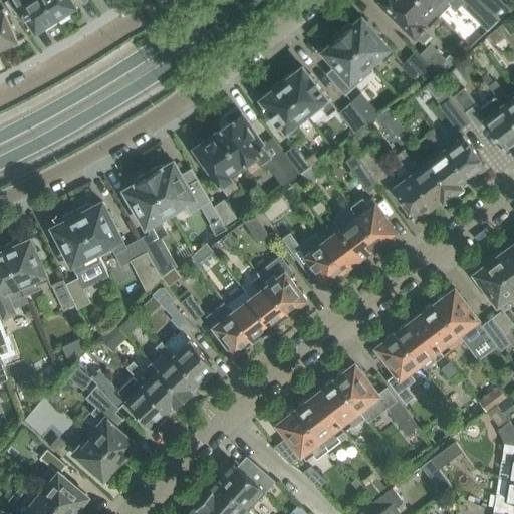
[(44,0),(6,0),(5,1),(18,19),(25,15),(36,31),(44,26),(45,28),(58,20),(44,0)]
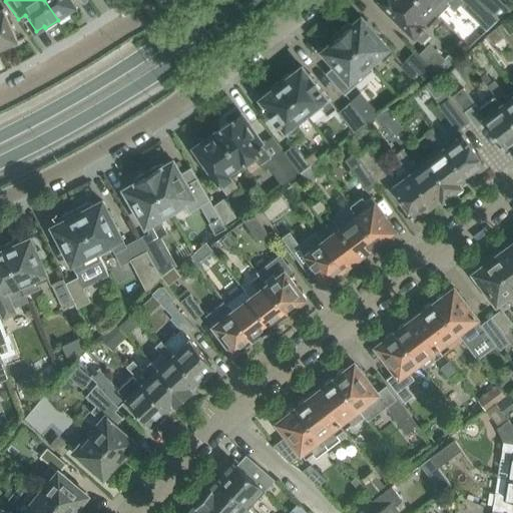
[(44,0),(58,20),(70,13),(68,10),(76,6),(72,0),(44,0)]
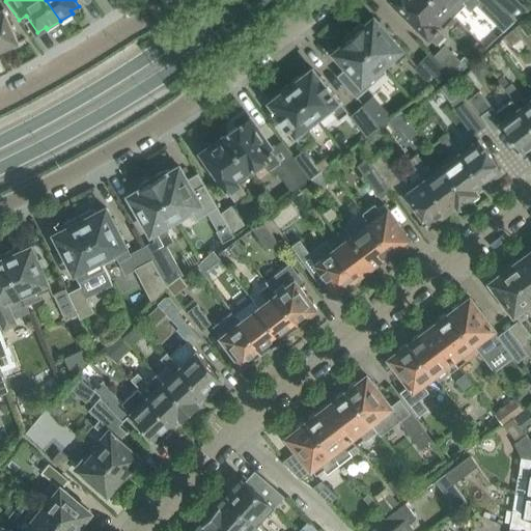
[(452,17),(436,0),(391,0),(429,39),(430,37),(437,44),(446,34),(440,29),(452,17)]
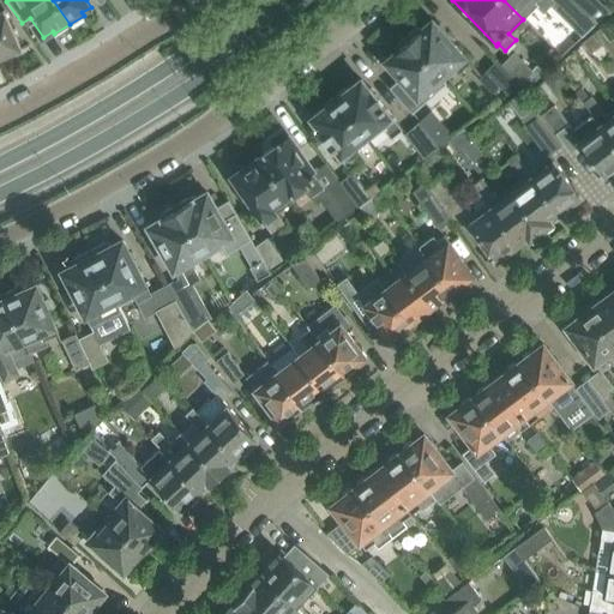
[(504,0),(523,19),(537,6),(543,12),(552,4),(548,0),(504,0)]
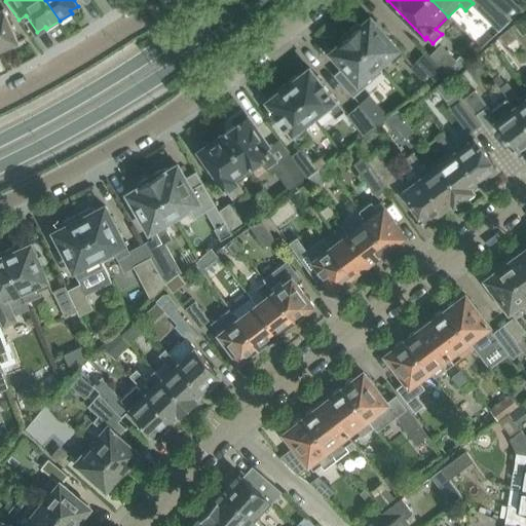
[(490,0),(483,0),(476,7),(493,25),(504,13),(490,0)]
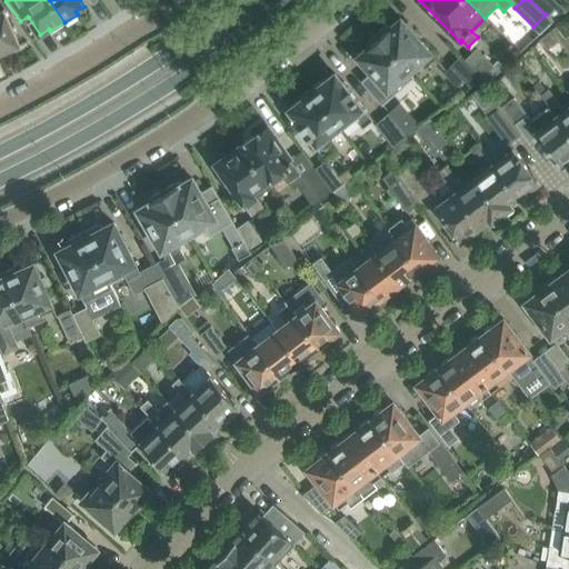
[(567,10),(556,0),(530,0),(546,15),(552,21),(567,10)]
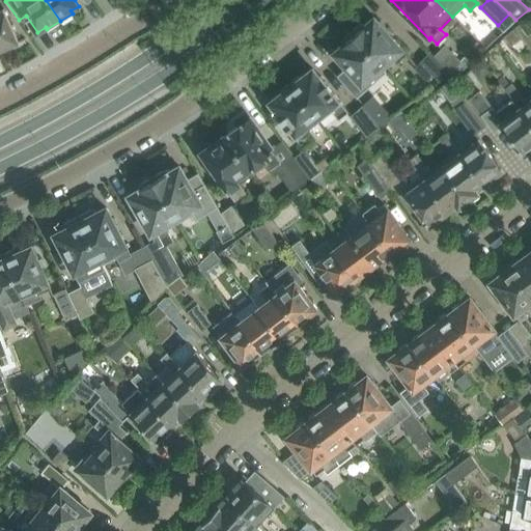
[(0,51),(20,43),(4,8),(0,9),(0,51)]
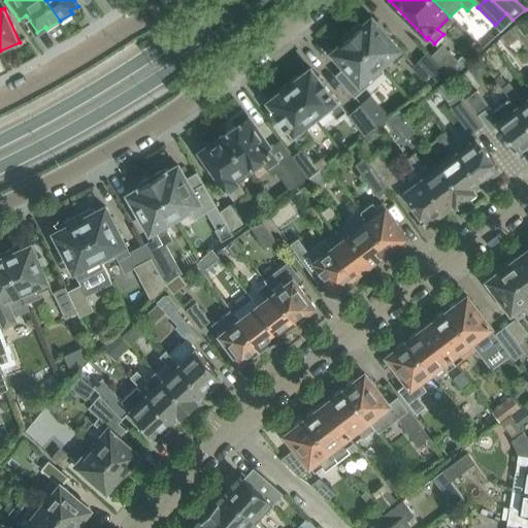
[(356,23),(348,30),(382,67),(393,57),(396,60),(404,53),(402,50),(372,17),(364,24),(356,23)]
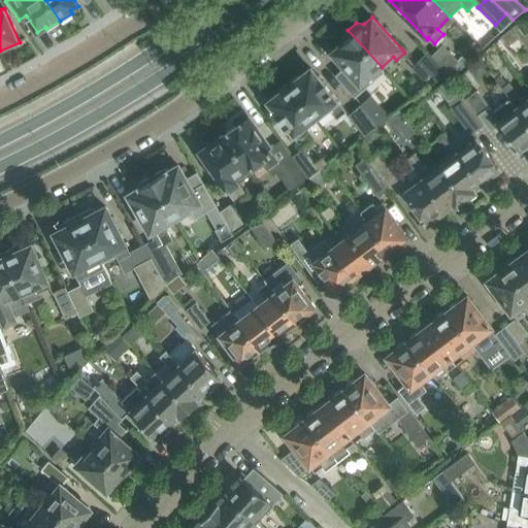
[(517,36),(510,27),(500,35),(506,43),(517,36)]
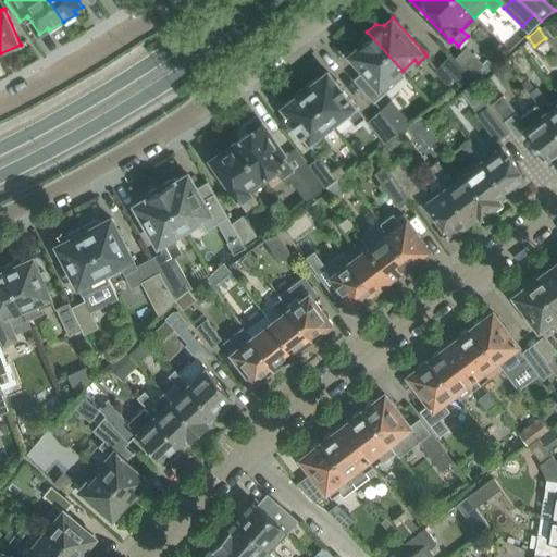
[(403,71),(367,32),(359,39),(359,48),(350,56),(382,90),(384,93),(393,84),(391,82),(403,71)]
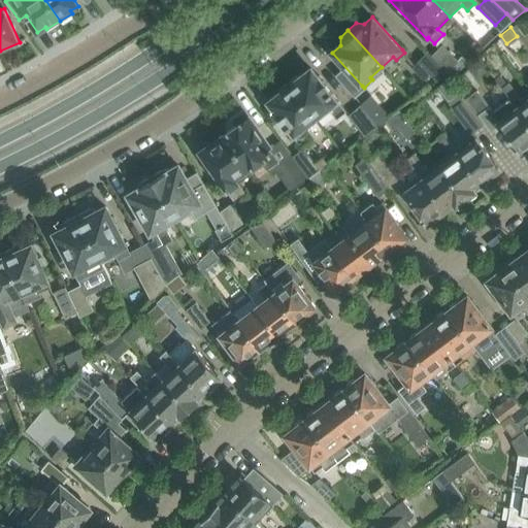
[(442,43),(432,54),(431,55),(448,71),(459,60),(442,43)]
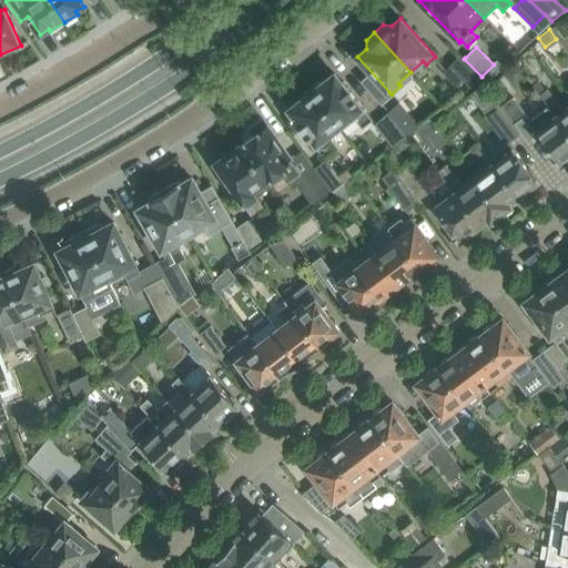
[(464,59),(465,58),(460,53),(443,72),(457,85),(459,83),(465,89),(469,85),(470,87),(482,77),(464,59)]
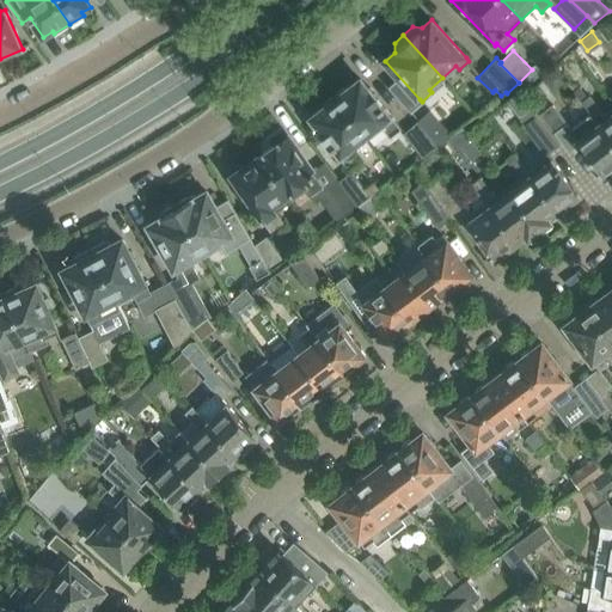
[(343,89),(334,96),(366,139),(383,126),(391,136),(398,130),(361,80),(348,90),(343,89)]
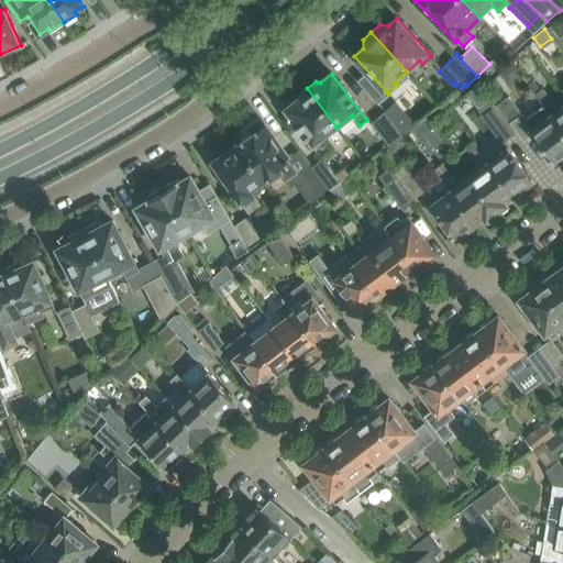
[(337,128),(307,88),(298,96),(297,99),(286,109),(313,145),(321,155),(332,147),(324,138),(337,128)]
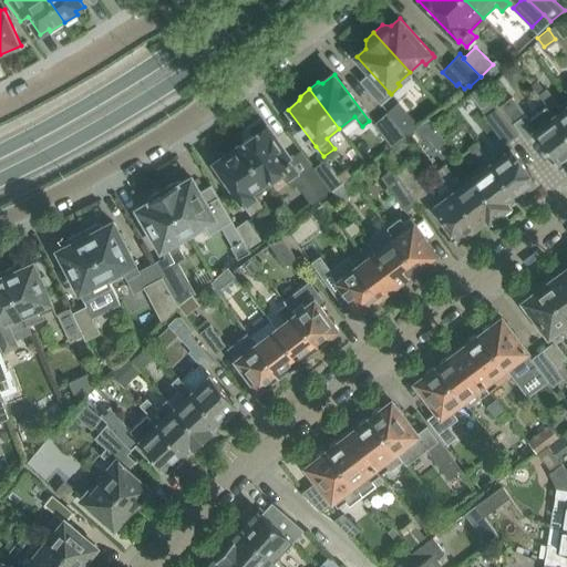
[(566,100),(560,105),(547,89),(539,94),(548,105),(553,111),(552,111),(566,131),(566,100)]
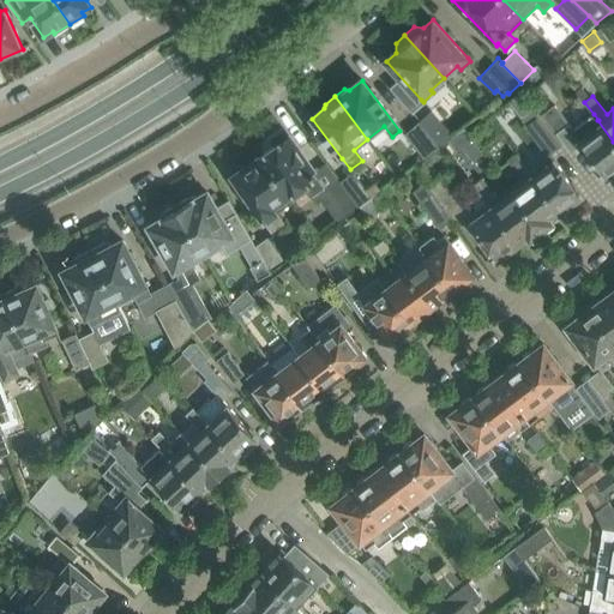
[(613,142),(597,120),(599,120),(594,114),(575,130),(555,103),(542,114),(571,152),(582,144),(606,175),(613,168),(613,142)]
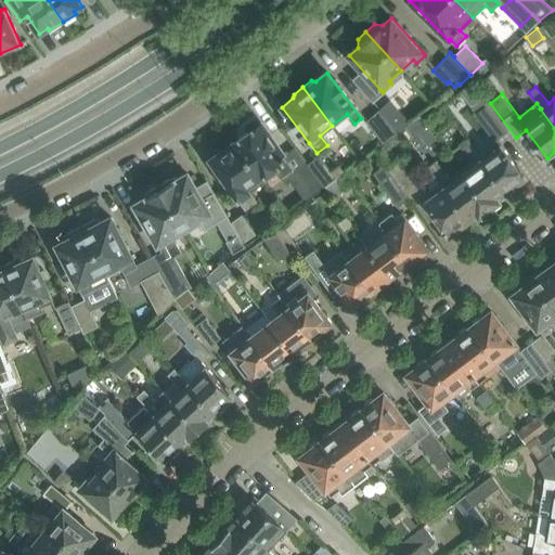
[(390,99),(378,110),(399,131),(411,121),(390,99)]
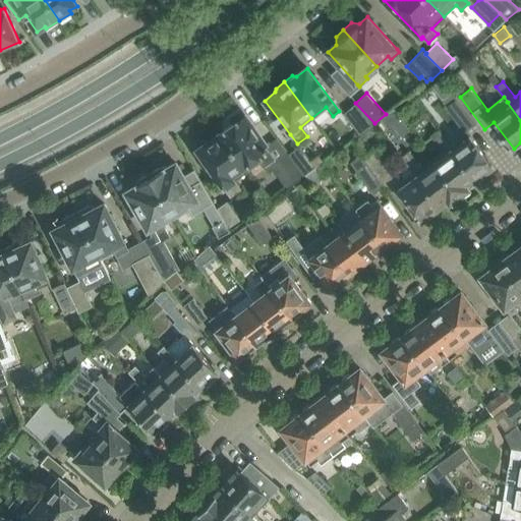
[(391,108),(402,121),(412,112),(400,99),(391,108)]
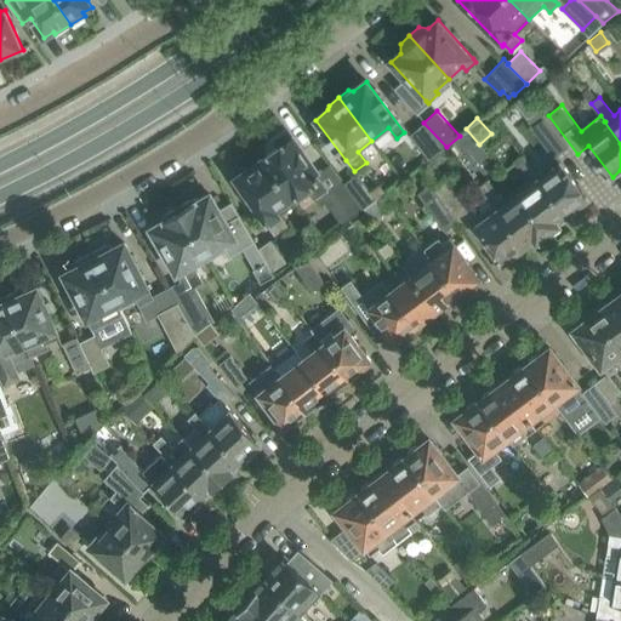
[(568,148),(545,118),(531,127),(553,158),(568,148)]
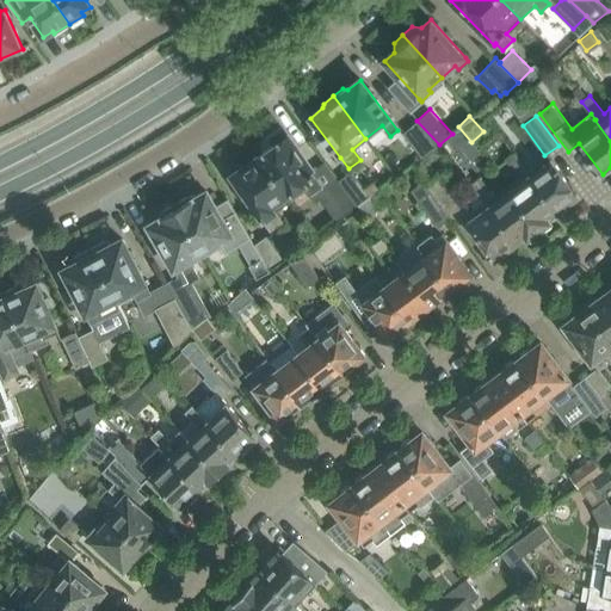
[(439,144),(417,121),(403,133),(423,158),(439,144)]
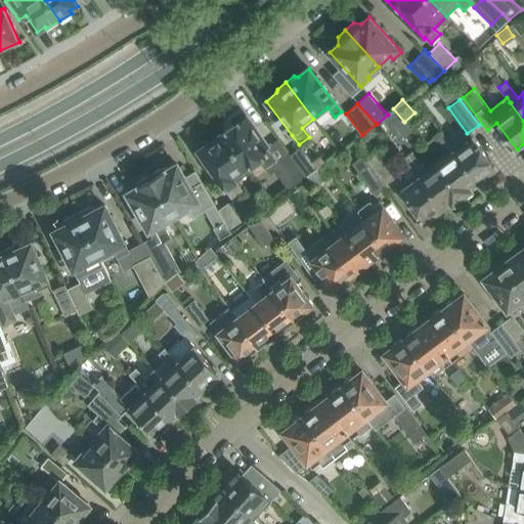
[(278,138),(277,139),(265,147),(245,118),(221,134),(249,172),(262,162),(266,167),(267,167),(271,173),(275,170),(289,189),(306,176),(290,155),(291,154),(278,138)]
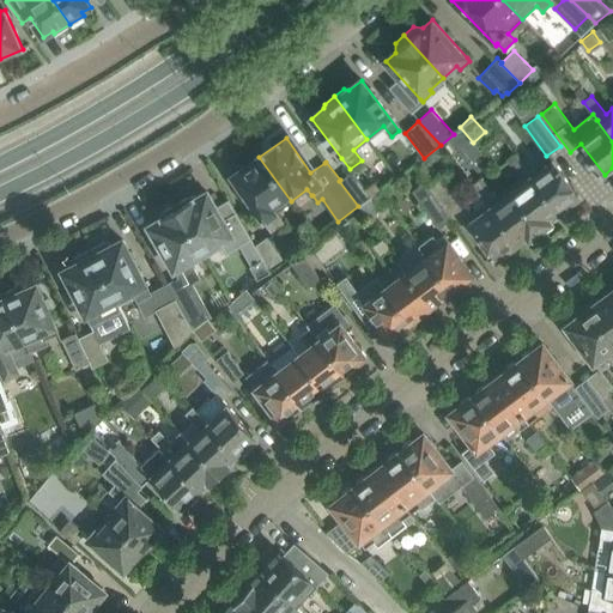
[(515,151),(507,158),(516,171),(525,165),(515,151)]
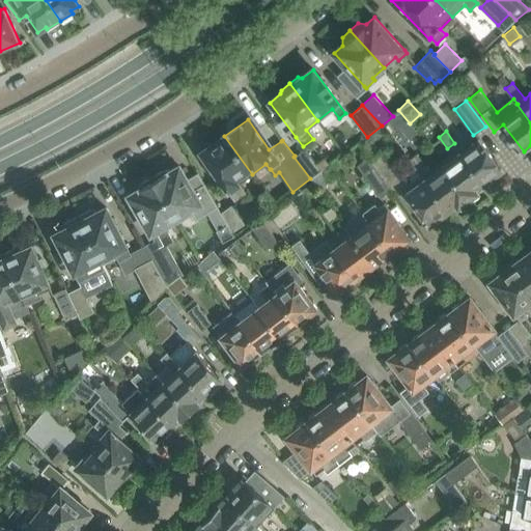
[(252,174),(224,136),(211,146),(210,145),(208,144),(206,143),(204,143),(202,144),(201,145),(200,145),(200,146),(199,147),(199,148),(199,149),(199,150),(200,151),(200,152),(225,188),(227,188),(228,190),(228,191),(234,200),(247,192),(240,183),(252,174)]
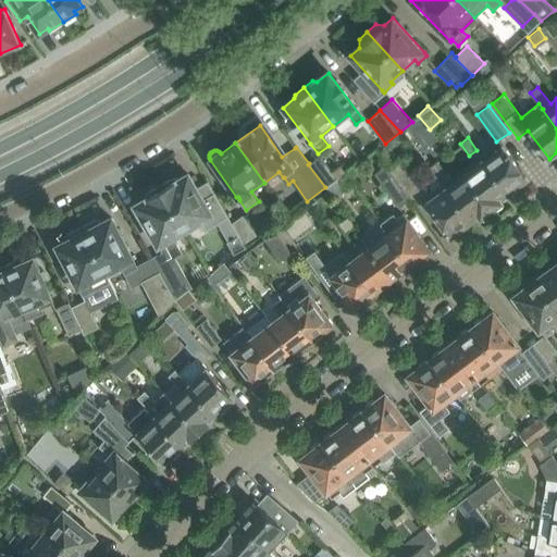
[(482,157),(482,158),(507,190),(509,189),(512,190),(518,186),(518,183),(525,177),(500,144),(494,148),(493,146),(481,156),(482,157)]
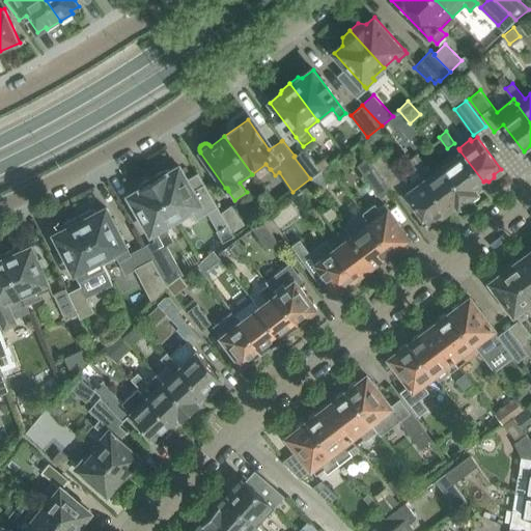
[(306,147),(295,156),(294,157),(310,178),(311,177),(322,169),(306,147)]
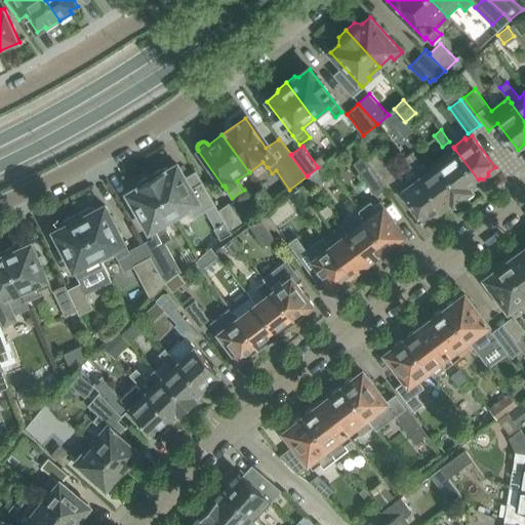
[(443,206),(411,164),(396,175),(376,149),(365,157),(369,163),(387,187),(391,192),(398,186),(425,220),(433,214),(436,215),(442,210),(442,207),(443,206)]
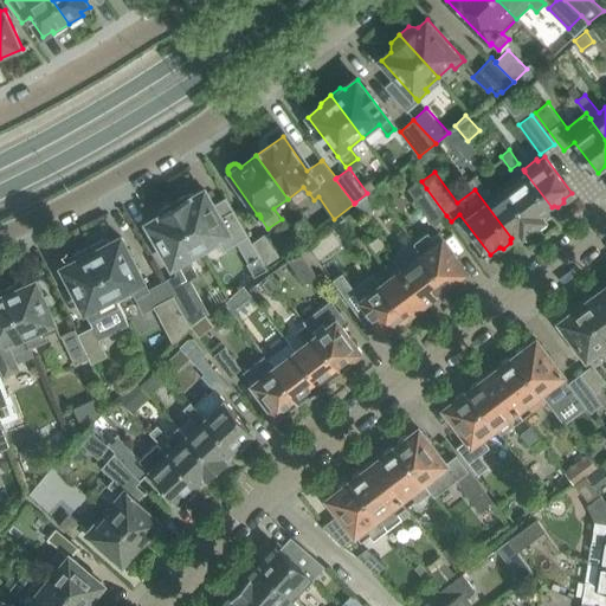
[(552,207),(524,172),(504,186),(535,227),(546,219),(542,214),(552,207)]
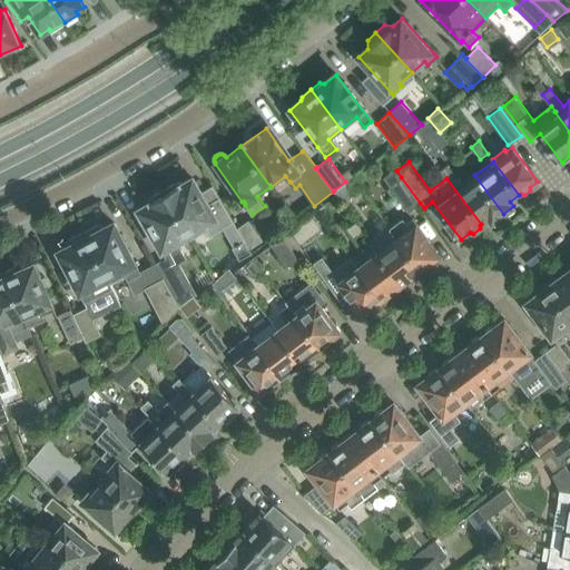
[(503,214),(474,175),(463,184),(449,164),(441,169),(446,178),(481,224),(490,217),(492,222),(503,214)]
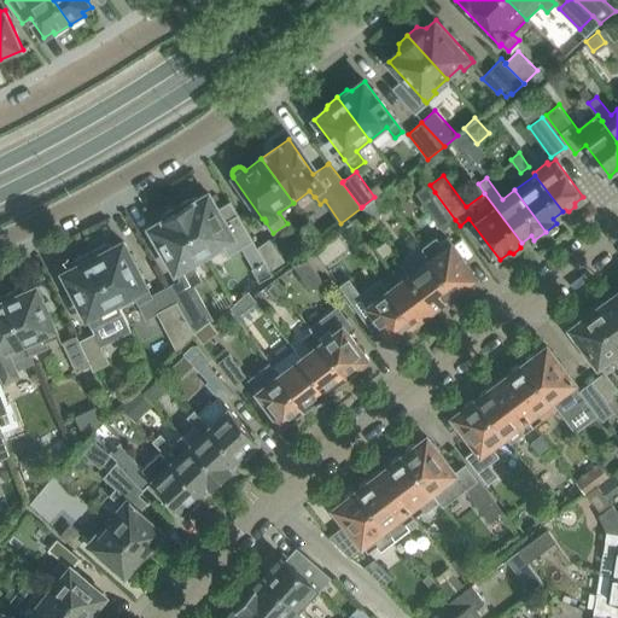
[(383,192),(374,197),(362,207),(372,220),(392,204),(383,192)]
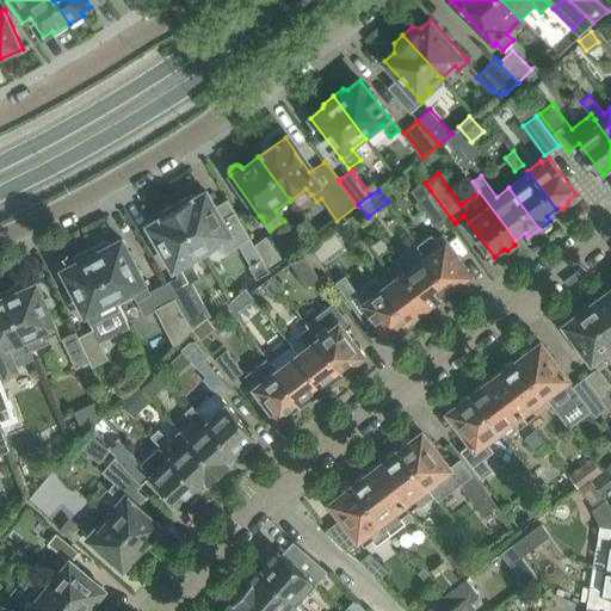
[(430,190),(418,199),(438,227),(450,217),(430,190)]
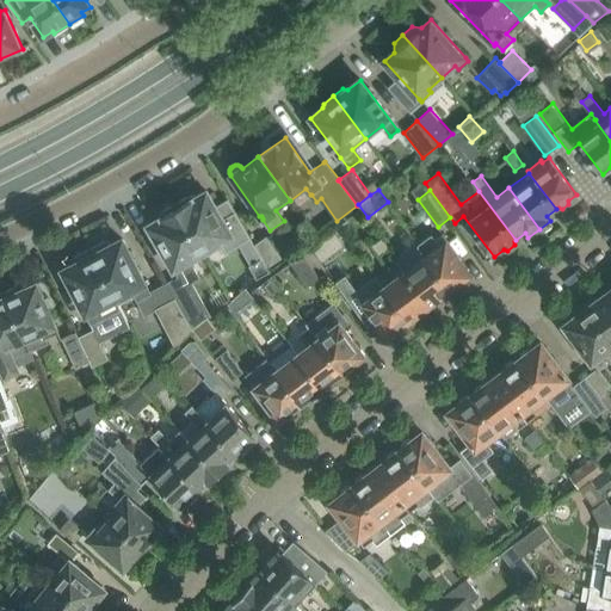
[(216,210),(205,192),(195,198),(195,197),(193,197),(192,196),(191,196),(189,196),(174,205),(203,254),(221,245),(227,254),(251,240),(228,203),(216,210)]
